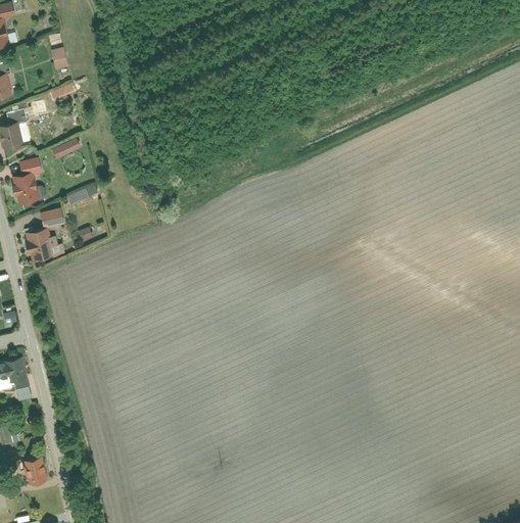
[(0,18),(14,15),(11,2),(0,4),(0,18)]
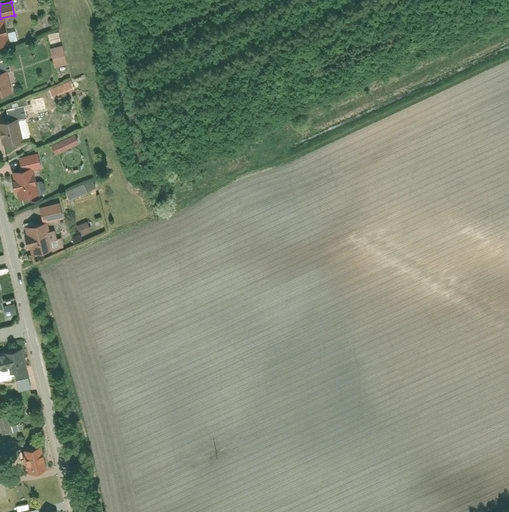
[(0,46),(8,44),(1,20),(0,20),(0,46)]
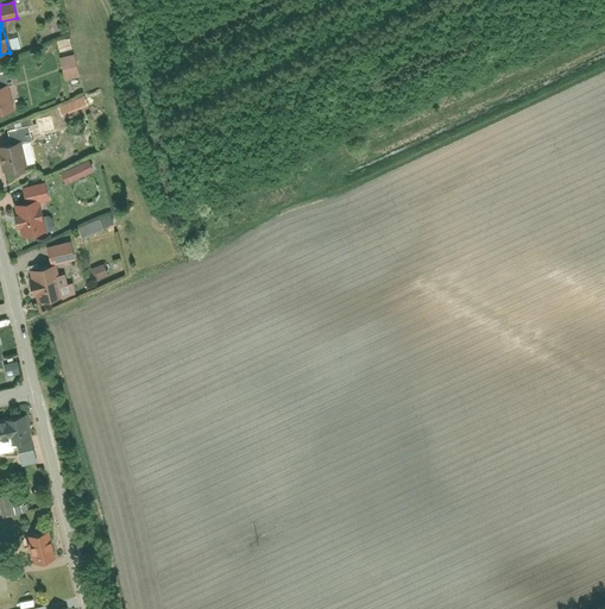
[(73,55),(60,58),(65,82),(79,79),(73,55)]
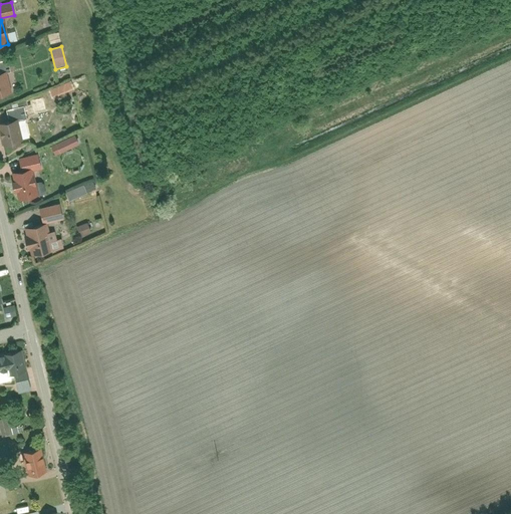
[(7,70),(0,71),(0,96),(12,94),(7,70)]
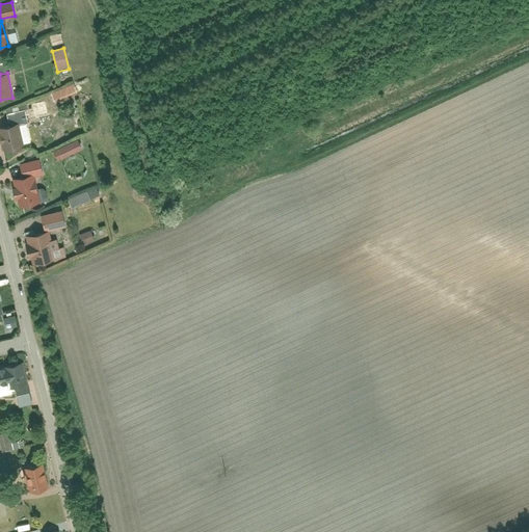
[(33,105),(35,117),(47,115),(45,103),(33,105)]
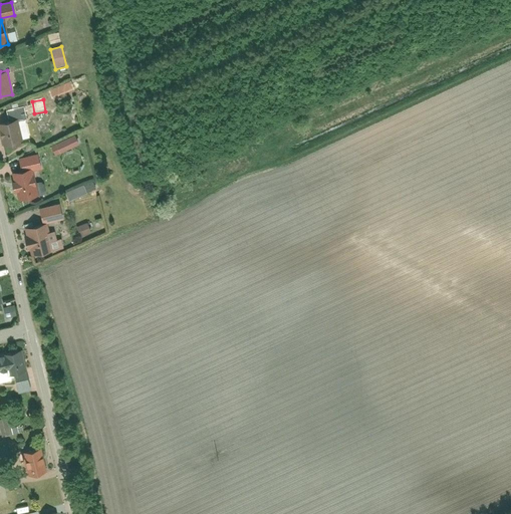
[(19,120),(0,123),(0,139),(2,147),(24,142),(19,120)]
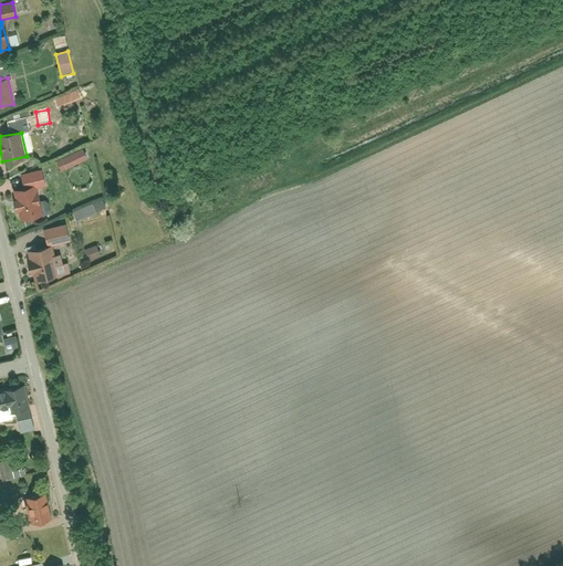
[(56,158),(62,169),(90,157),(85,146),(56,158)]
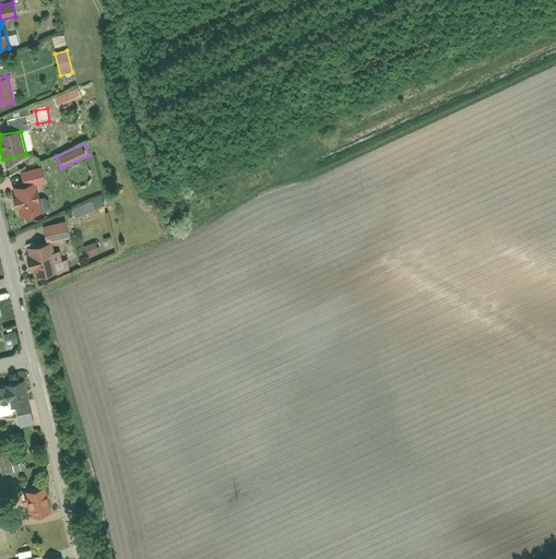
[(42,167),(19,174),(23,188),(46,181),(42,167)]
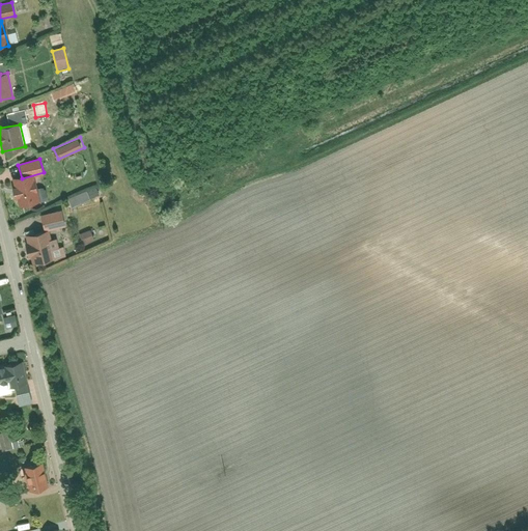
[(36,175),(14,182),(20,207),(43,202),(36,175)]
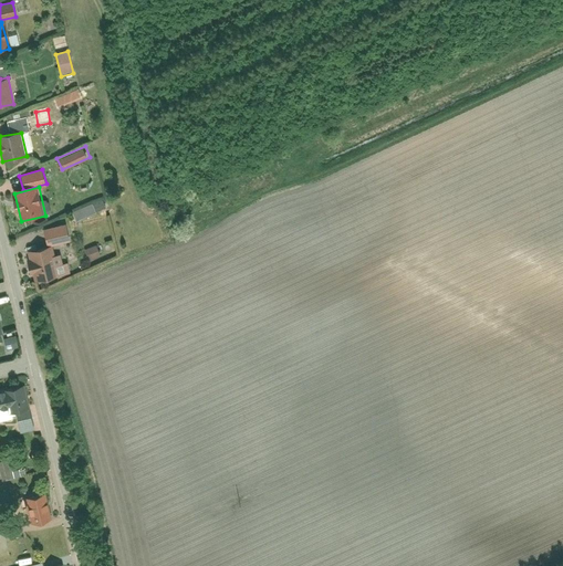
[(72,213),(75,223),(96,215),(92,205),(72,213)]
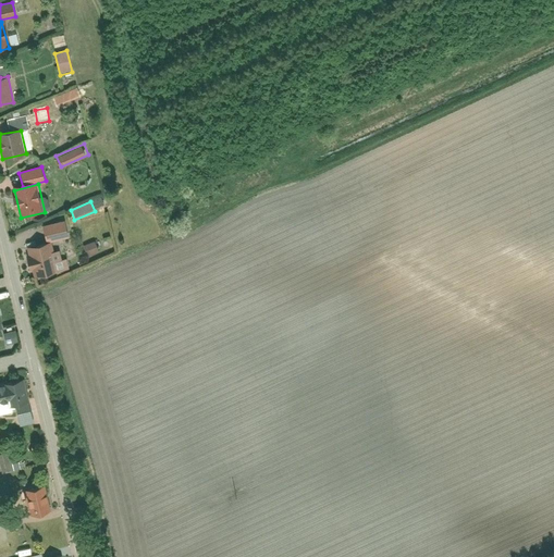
[(42,226),(46,244),(70,238),(65,221),(42,226)]
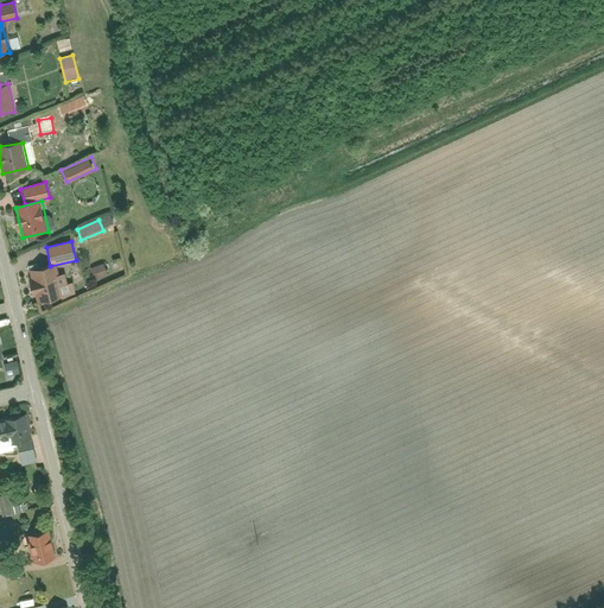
[(88,268),(93,283),(107,278),(102,264),(88,268)]
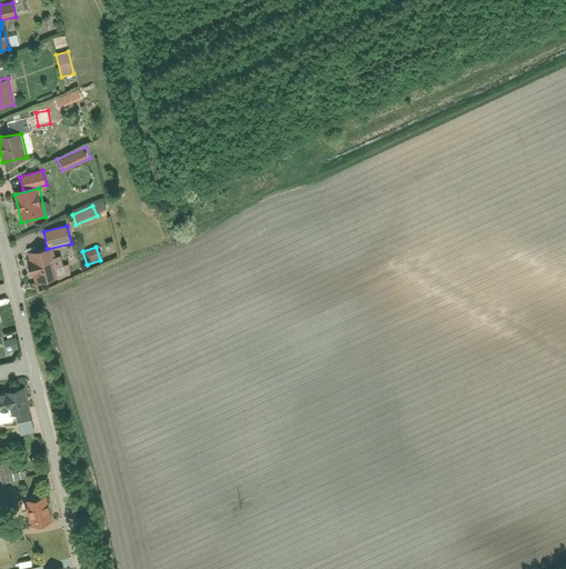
[(55,250),(28,256),(33,286),(60,280),(55,250)]
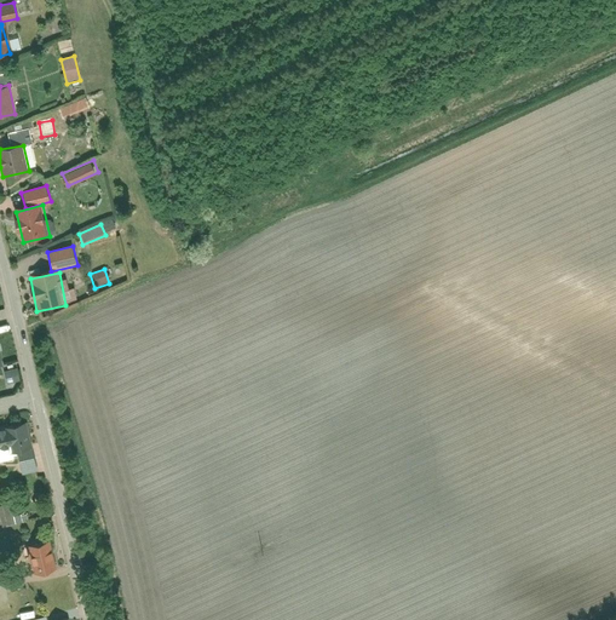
[(4,369),(5,383),(19,380),(18,367),(4,369)]
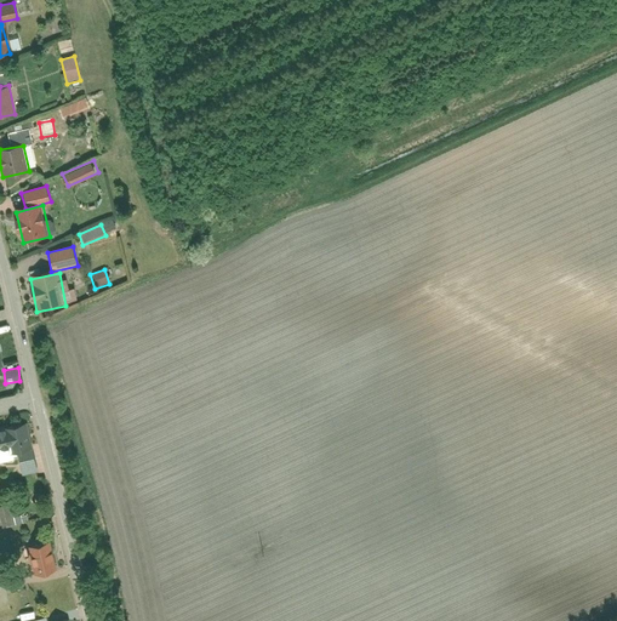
[(0,459),(32,451),(23,420),(0,426),(0,459)]
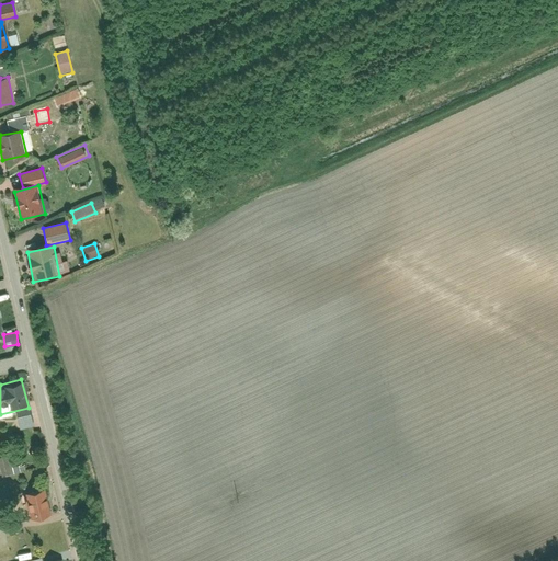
[(0,474),(12,472),(7,453),(0,454),(0,474)]
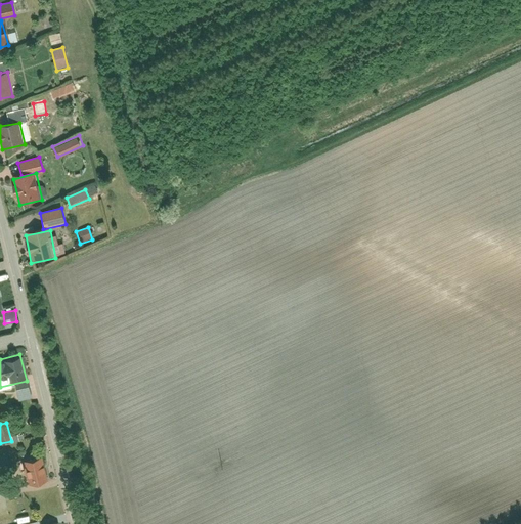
[(26,483),(45,478),(39,453),(18,459),(26,483)]
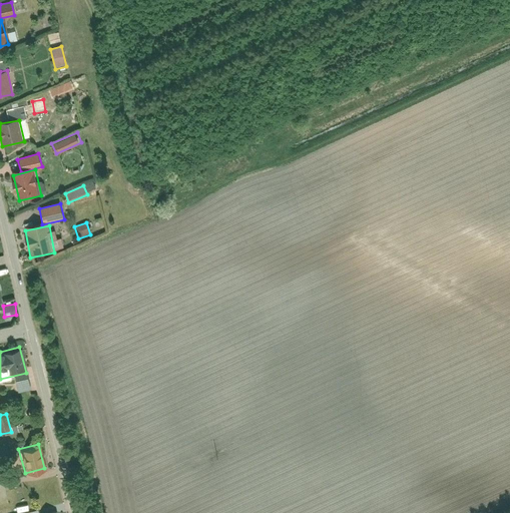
[(0,474),(9,474),(8,466),(0,466),(0,474)]
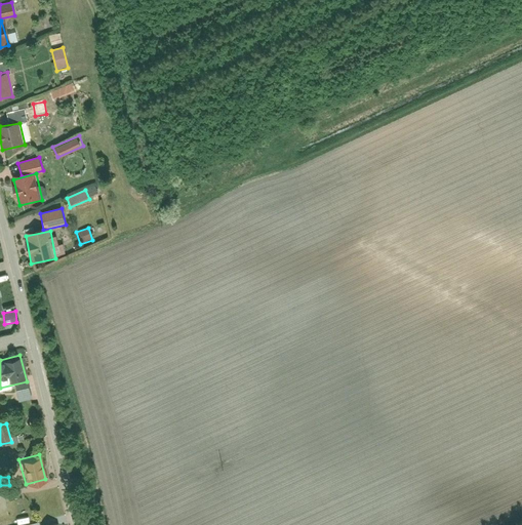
All buildings are outlined.
